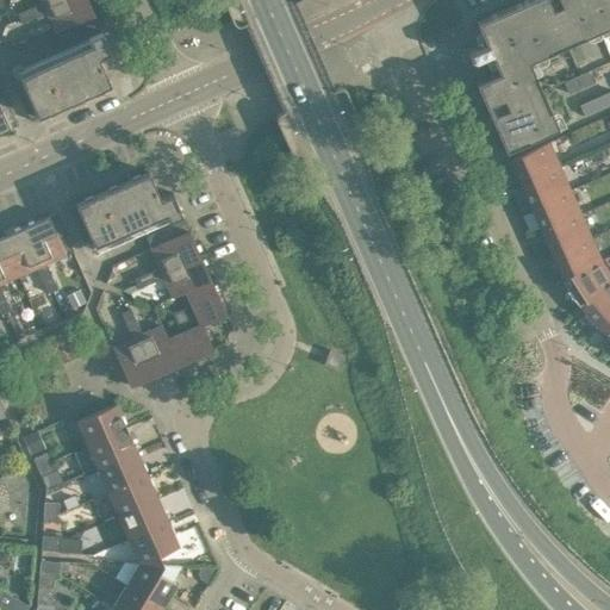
[(60,0),(42,0),(43,1),(31,7),(35,17),(48,11),(45,6),(60,0)]
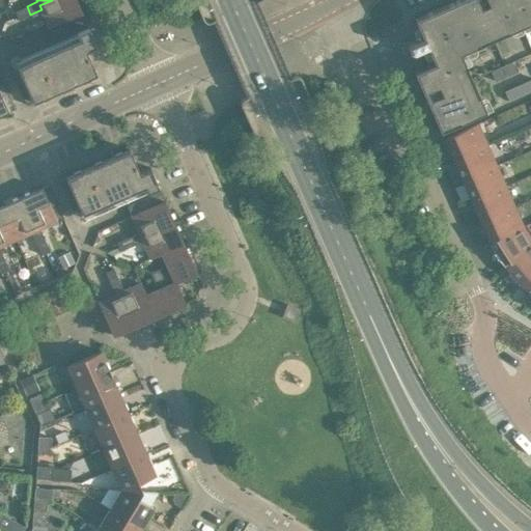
[(83,12),(77,0),(52,0),(39,5),(42,9),(49,27),(57,24),(65,20),(75,16),(83,12)]
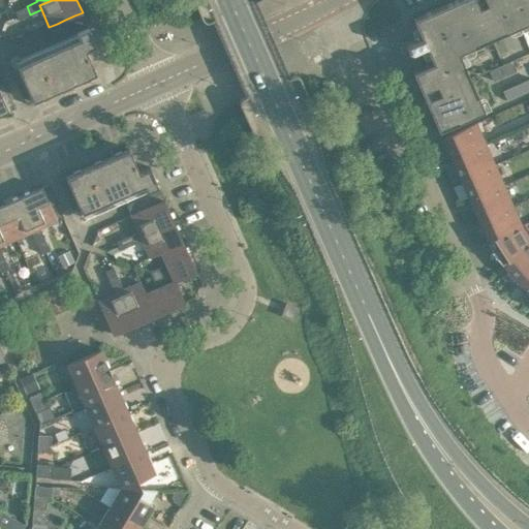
[(426,47),(432,61),(413,69),(427,101),(423,103),(427,112),(431,111),(439,130),(485,110),(459,53),(528,21),(528,0),(455,0),(413,19),(422,36),(407,42),(406,47),(408,51),(412,53),(426,47)]
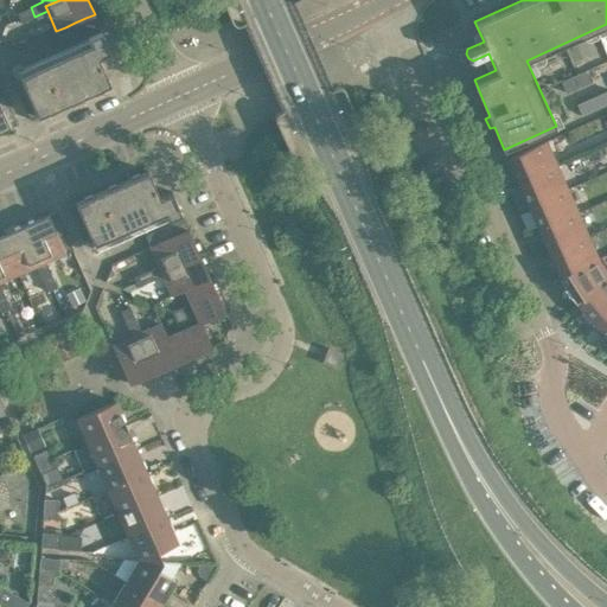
[(34,17),(31,7),(18,13),(20,18),(21,23),(34,17)]
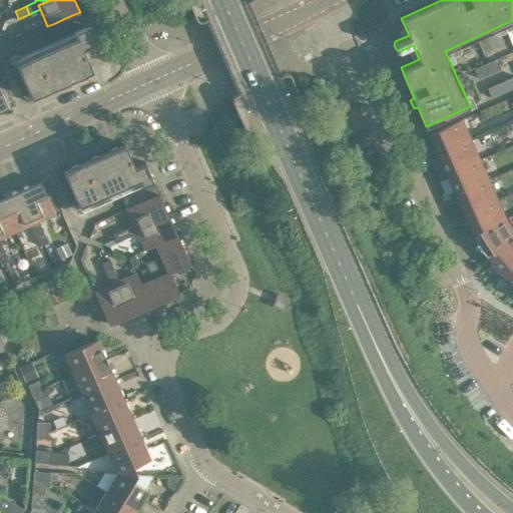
[(80,12),(72,15),(76,25),(84,21),(80,12)]
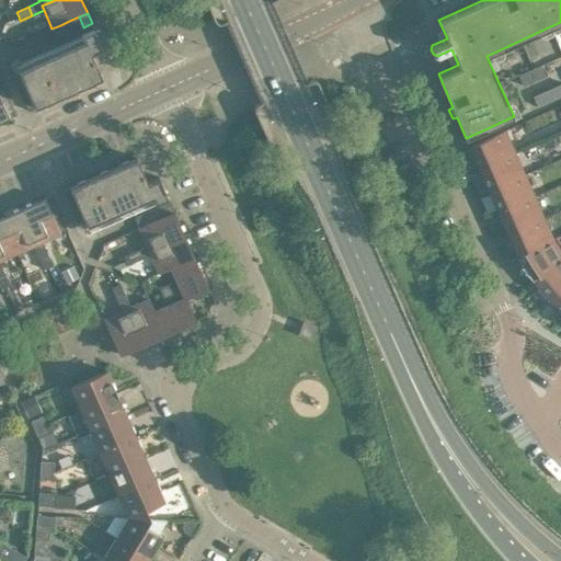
[(79,16),(69,21),(73,31),(83,27),(79,16)]
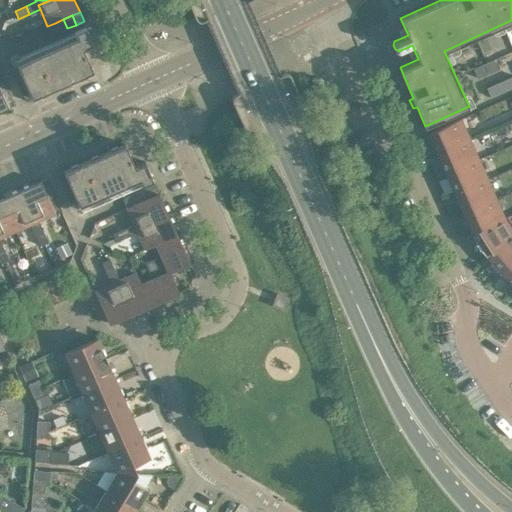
[(63,19),(55,23),(59,32),(67,28),(63,19)]
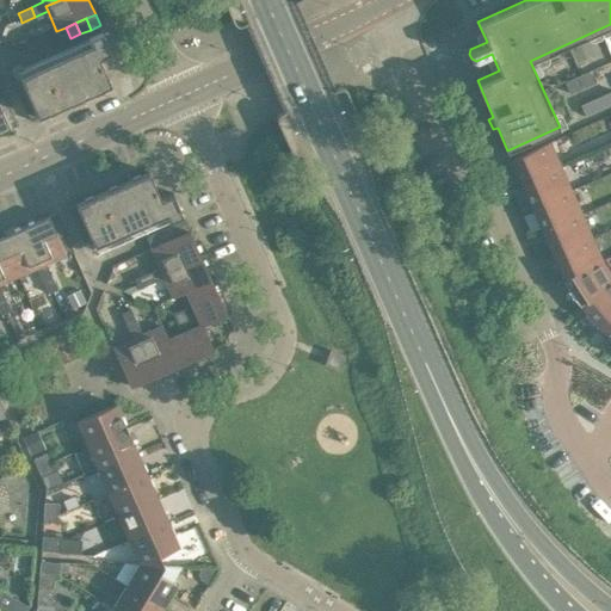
[(56,31),(61,42),(71,38),(66,28),(56,31)]
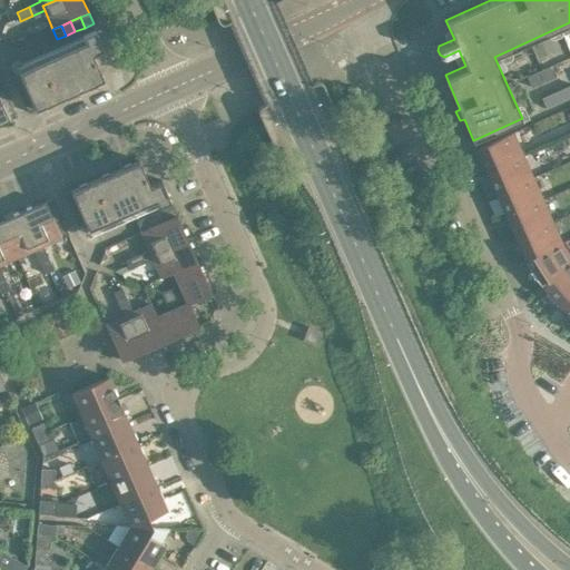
[(19,70),(20,72),(23,81),(28,90),(32,99),(36,108),(104,78),(94,53),(105,49),(96,29),(82,35),(84,37),(82,37),(85,41),(19,70)]
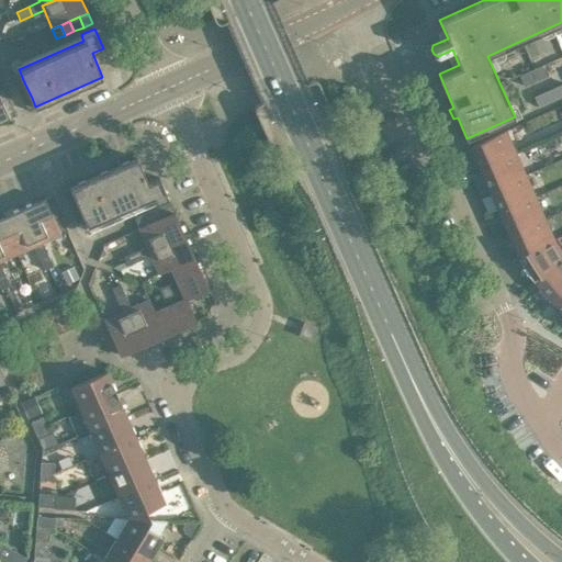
[(542,66),(531,70),(536,80),(547,76),(542,66)]
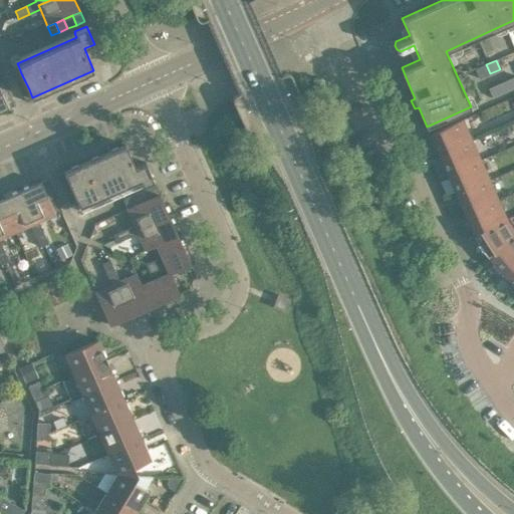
[(489,73),(485,64),(476,69),(480,77),(489,73)]
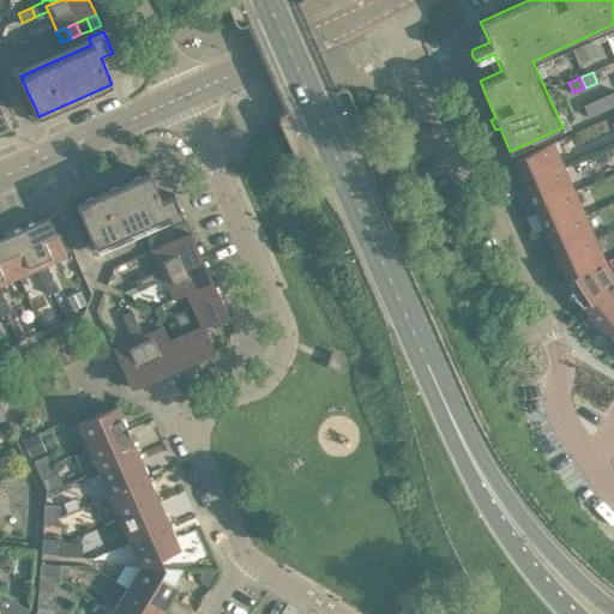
[(25,88),(22,78),(13,82),(18,91),(25,88)]
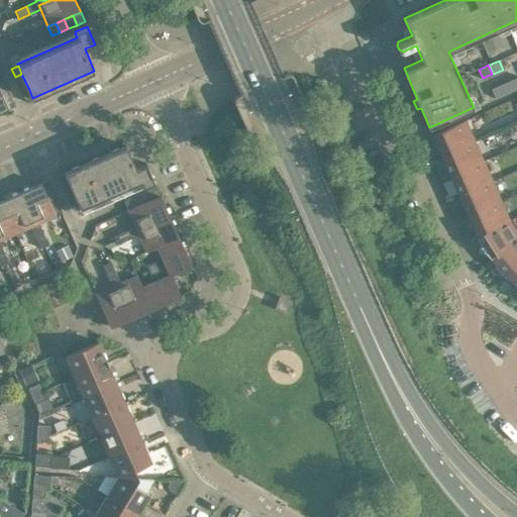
[(25,82),(21,74),(15,77),(19,85),(25,82)]
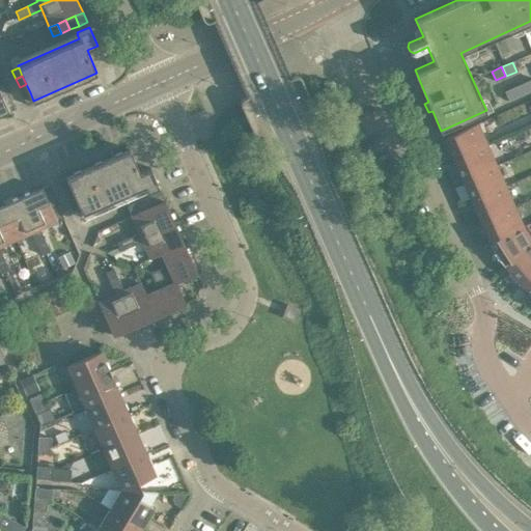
[(530,80),(505,91),(509,101),(530,90),(530,80)]
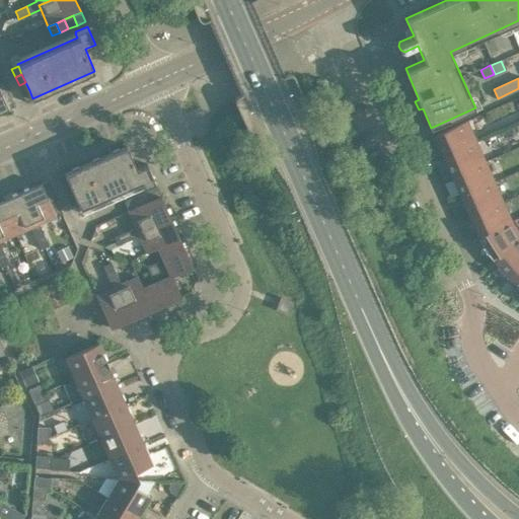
[(5,81),(0,83),(0,88),(2,92),(8,90),(5,81)]
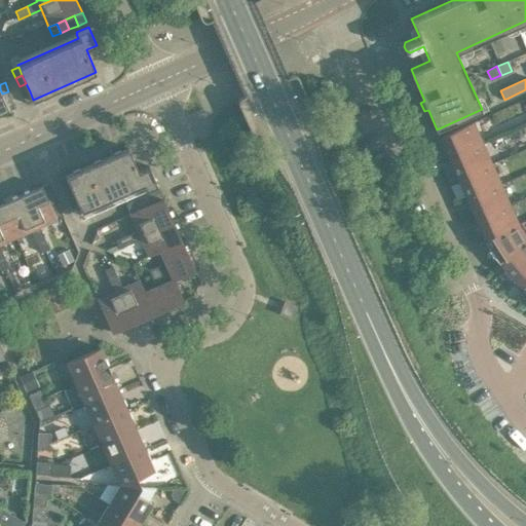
[(30,91),(26,83),(20,86),(23,95),(30,91)]
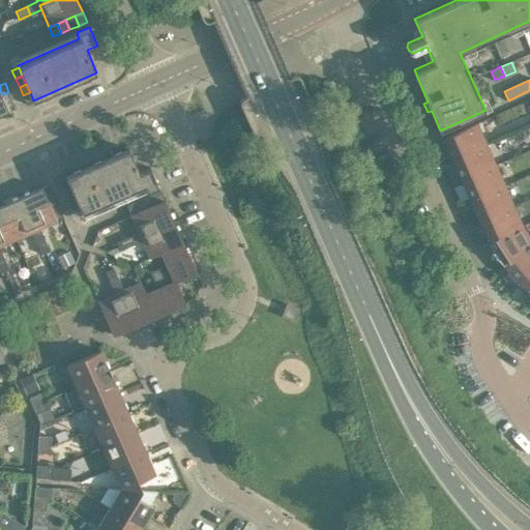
[(0,115),(9,112),(5,104),(2,94),(0,90),(0,115)]
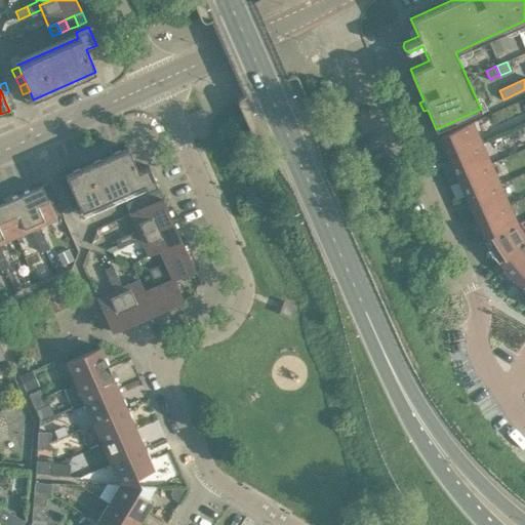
[(12,99),(8,91),(2,93),(5,103),(12,99)]
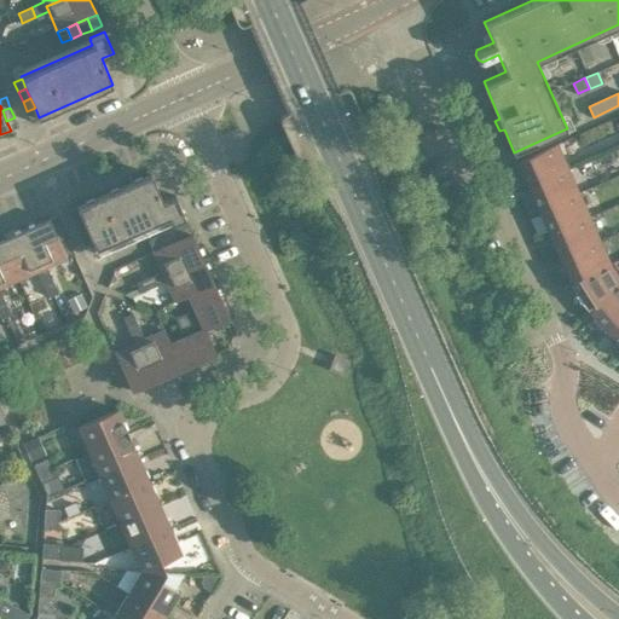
[(39,117),(35,108),(27,111),(32,121),(39,117)]
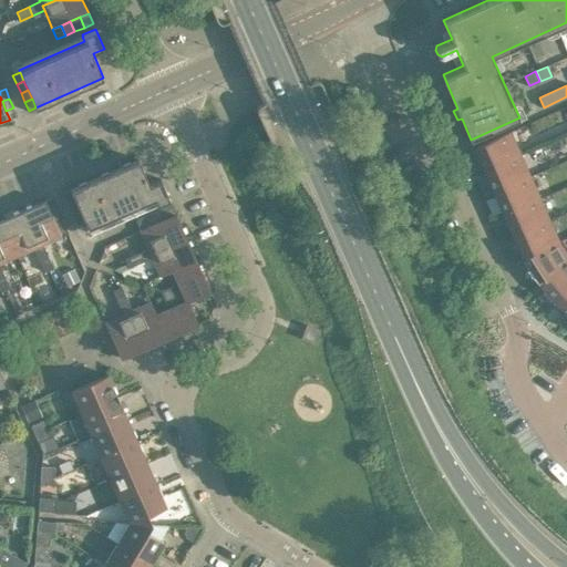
[(13,107),(6,111),(10,120),(17,116),(13,107)]
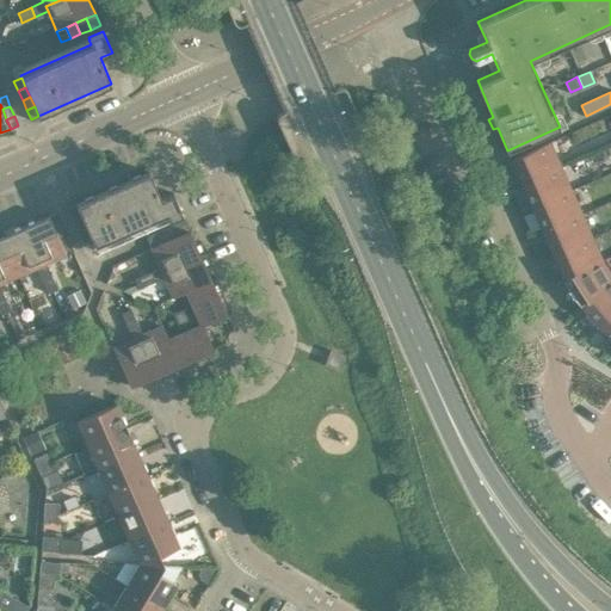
[(550,142),(511,159),(522,184),(561,166),(550,142)]
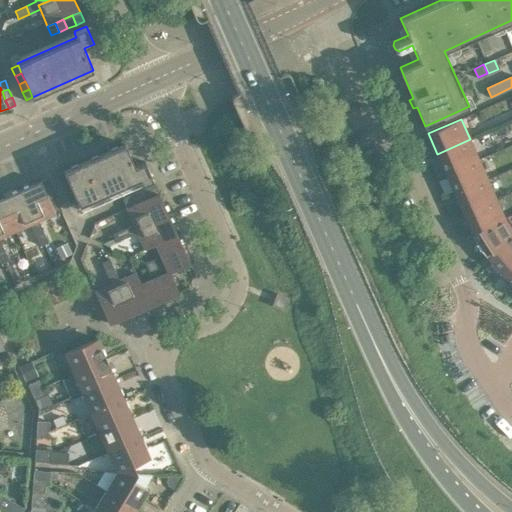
[(446,174),(479,159),(470,139),(437,154),(446,174)]
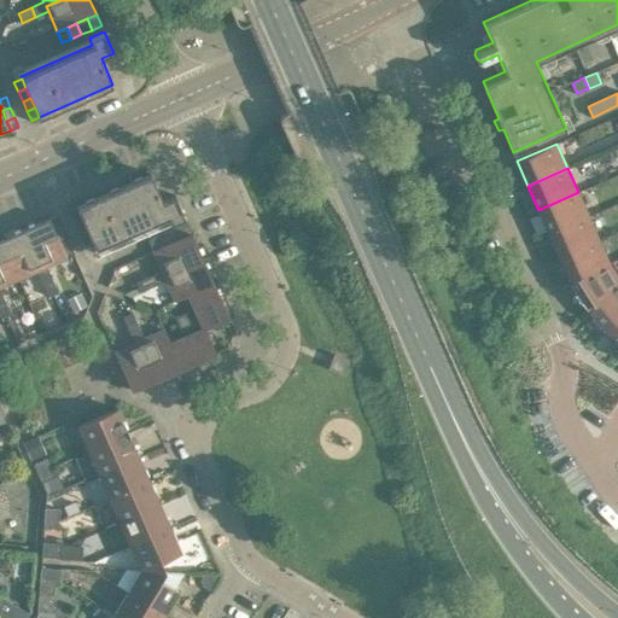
[(151,174),(77,207),(82,216),(87,226),(91,235),(95,245),(97,248),(168,216),(169,221),(170,221),(172,222),(185,216),(175,194),(163,200),(151,174)]
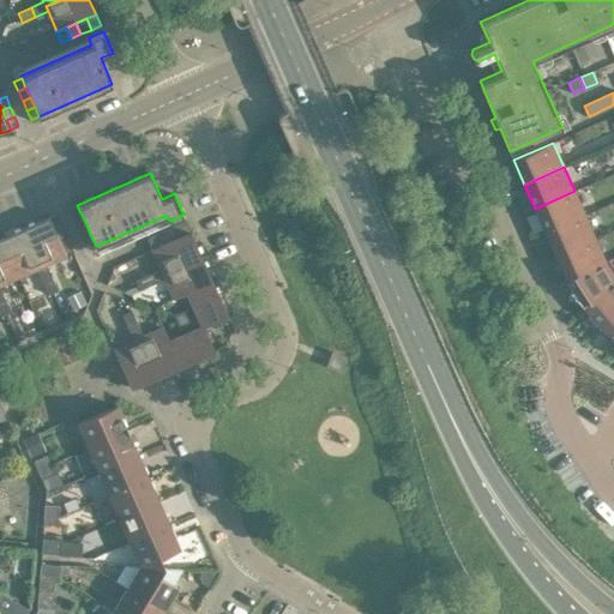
[(575,191),(535,209),(546,232),(585,215),(575,191)]
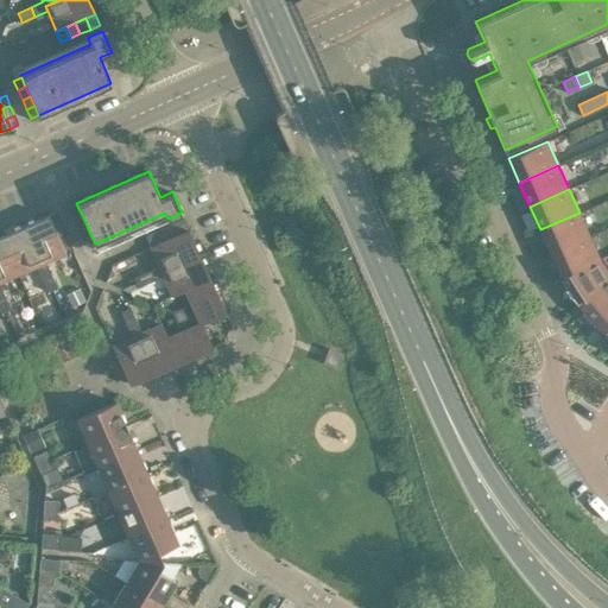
[(74,216),(81,213),(76,203),(69,206),(74,216)]
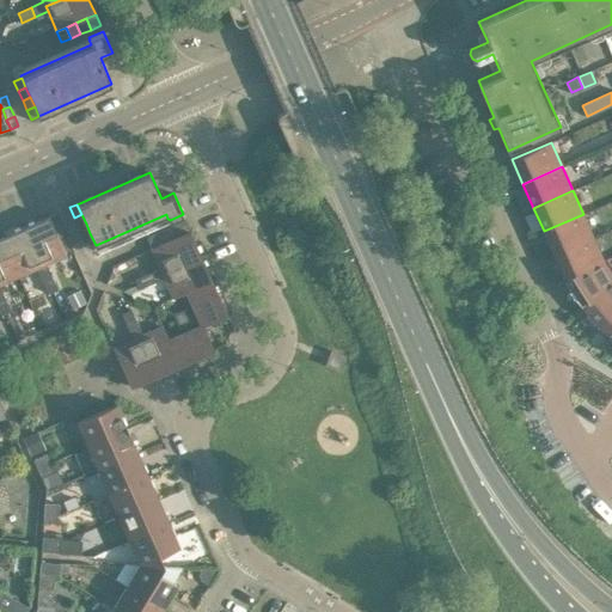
[(49,216),(54,226),(61,222),(57,213),(49,216)]
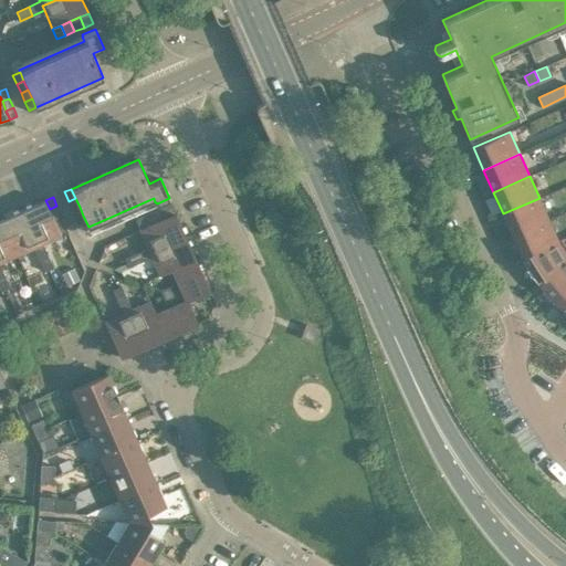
[(80,207),(75,198),(69,201),(72,210),(80,207)]
